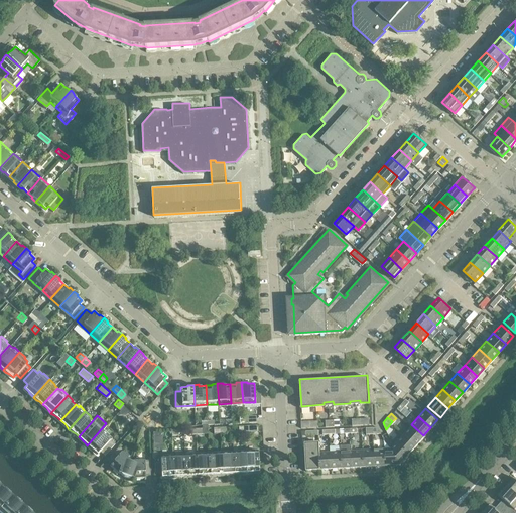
[(411,424),(404,432),(416,443),(423,435),(411,424)]
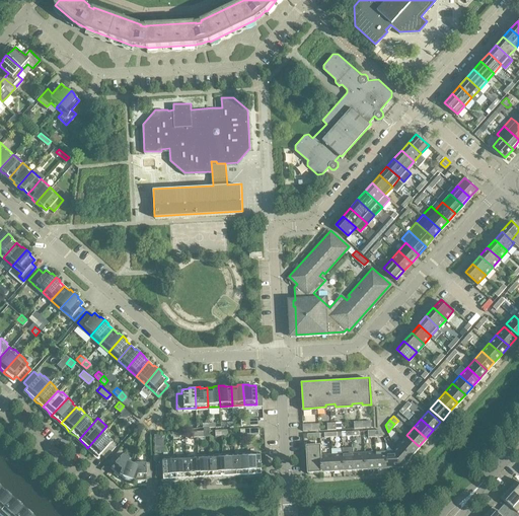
[(103,430),(87,448),(89,450),(92,451),(94,452),(97,455),(100,452),(104,456),(116,444),(110,440),(113,439),(108,436),(109,435),(103,430)]
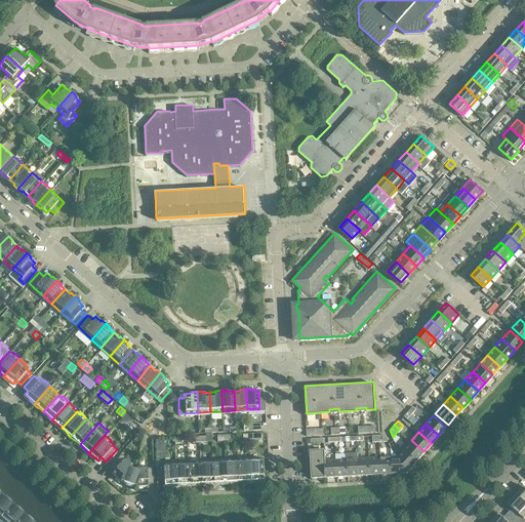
[(328,440),(334,440),(334,446),(341,446),(340,435),(328,436),(328,440)]
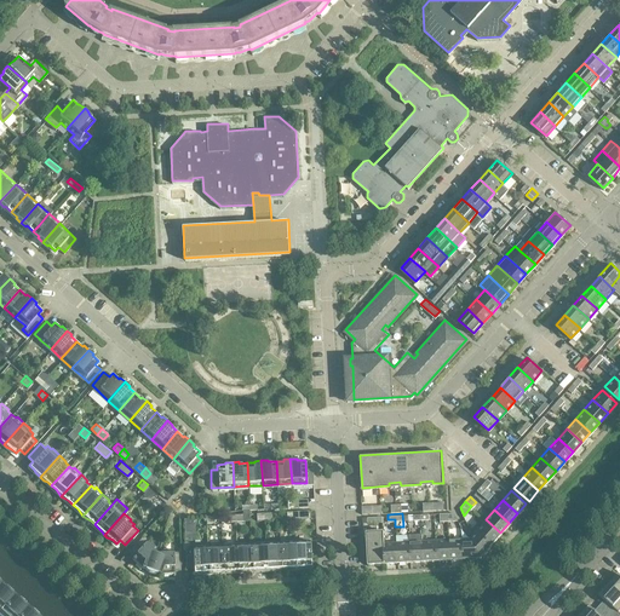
[(196,533),(195,514),(184,514),(185,533),(196,533)]
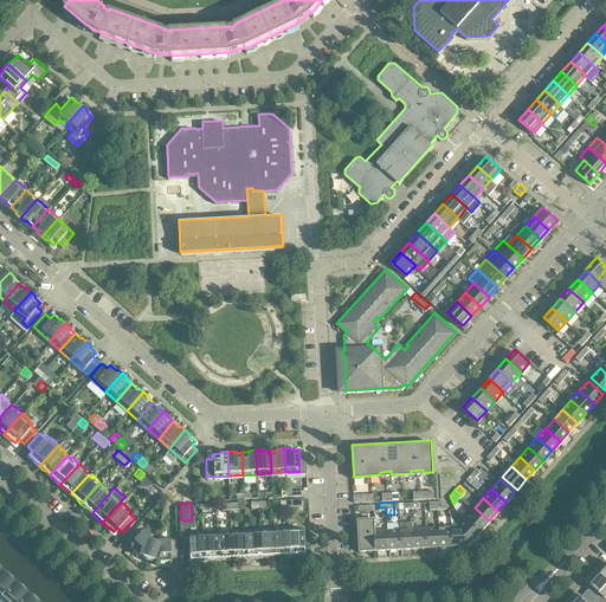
[(475,507),(466,516),(481,530),(489,520),(475,507)]
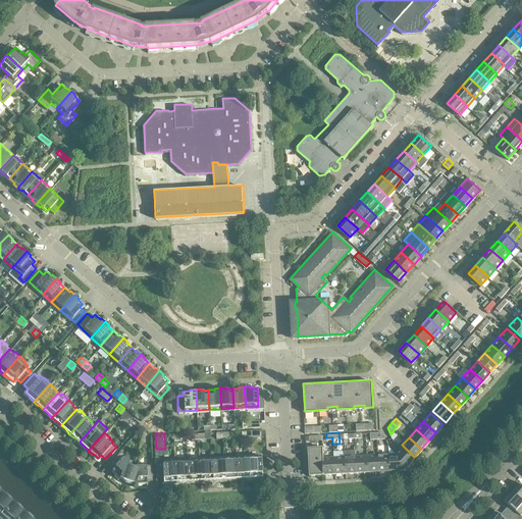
[(402,445),(396,452),(404,468),(414,457),(402,445)]
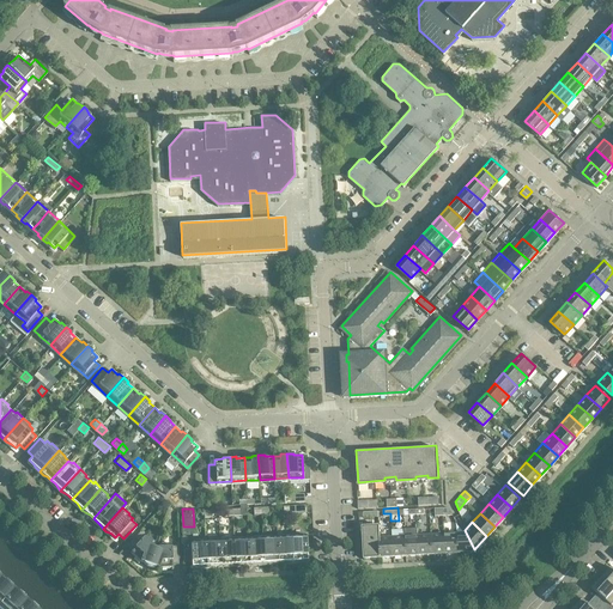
[(362,524),(363,540),(380,540),(380,535),(378,523),(362,524)]
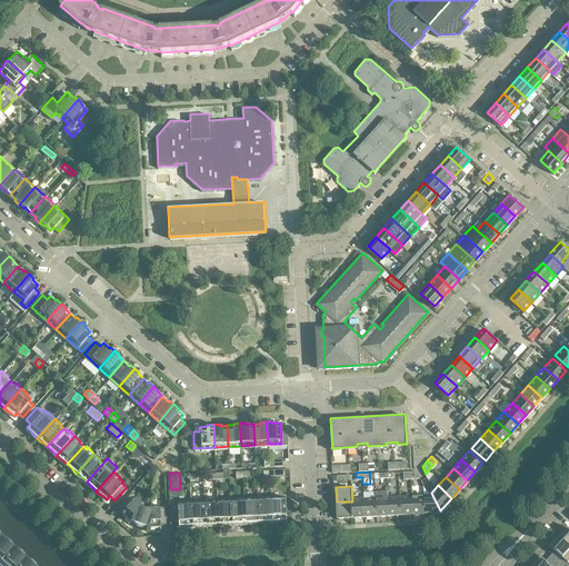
[(130,519),(139,523),(146,504),(131,490),(120,503),(125,507),(121,512),(125,515),(123,517),(129,522),(130,519)]
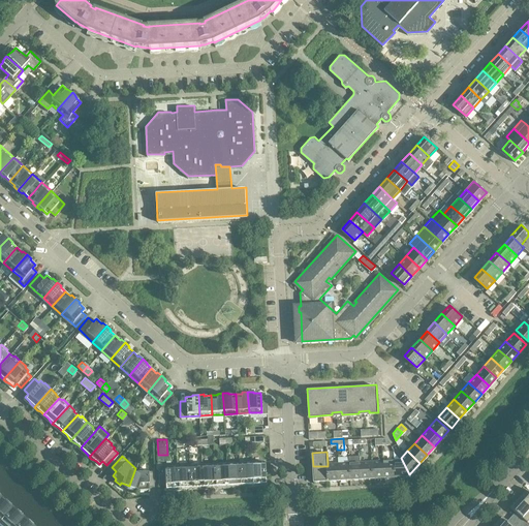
[(392,458),(381,459),(382,476),(393,475),(392,458)]
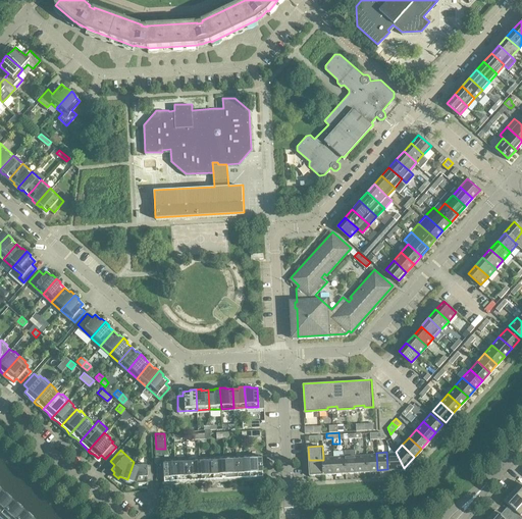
[(396,452),(386,452),(387,469),(404,468),(396,452)]
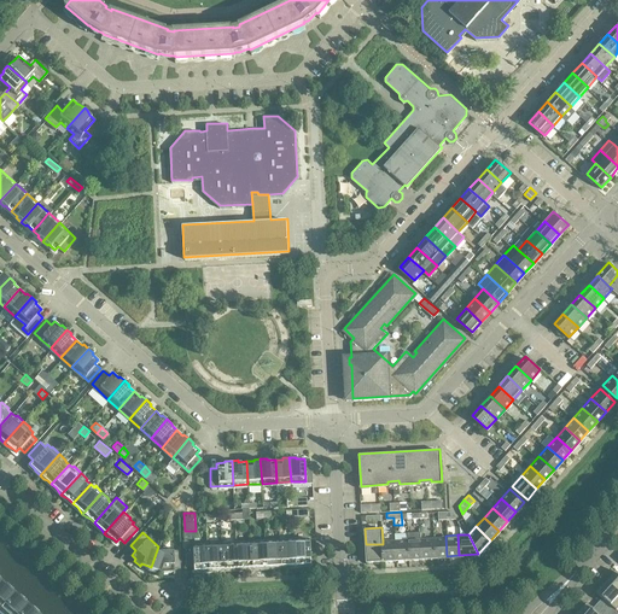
[(284,538),(279,538),(280,565),(286,563),(291,565),(295,566),(293,536),(284,536),(284,538)]
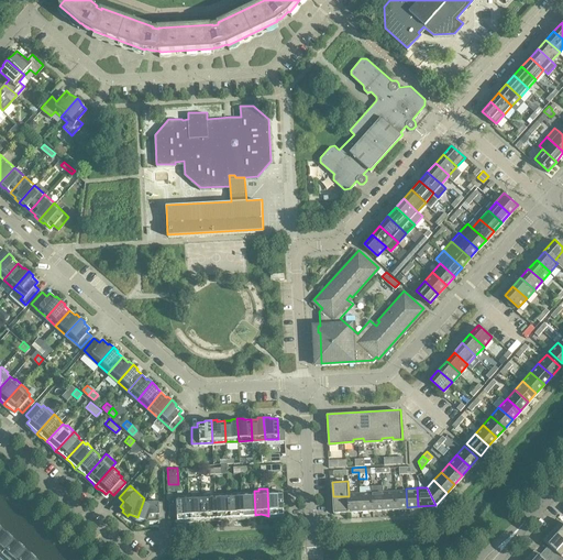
[(276,489),(267,489),(268,516),(271,515),(275,514),(277,514),(283,513),(280,490),(276,490),(276,489)]
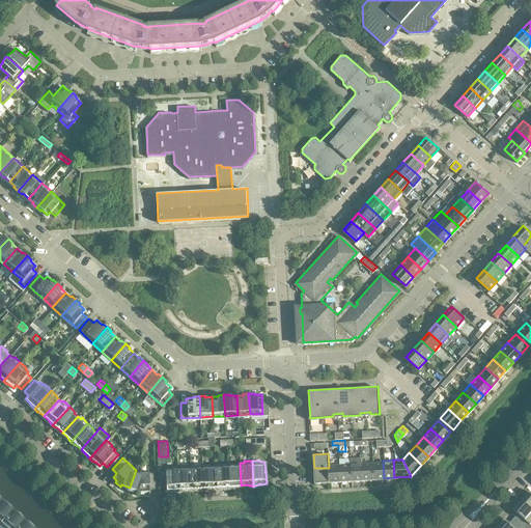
[(383,461),(371,462),(372,478),(384,478),(383,461)]
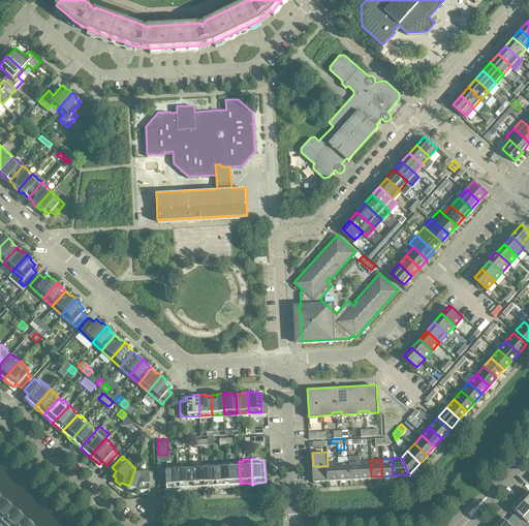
[(218,462),(214,462),(215,485),(220,485),(224,486),(227,486),(226,460),(218,461),(218,462)]
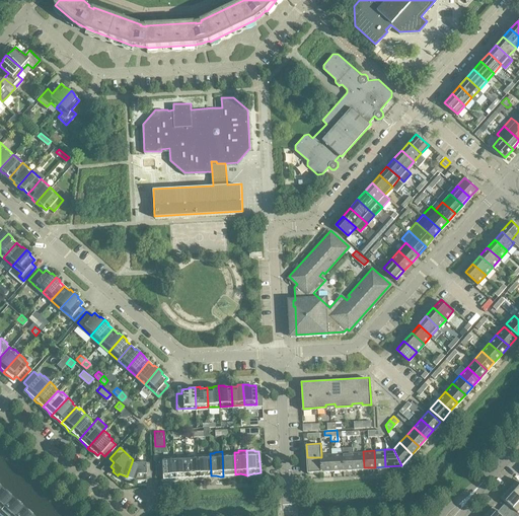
[(230,451),(222,451),(223,476),(227,475),(231,474),(235,474),(234,452),(230,452),(230,451)]
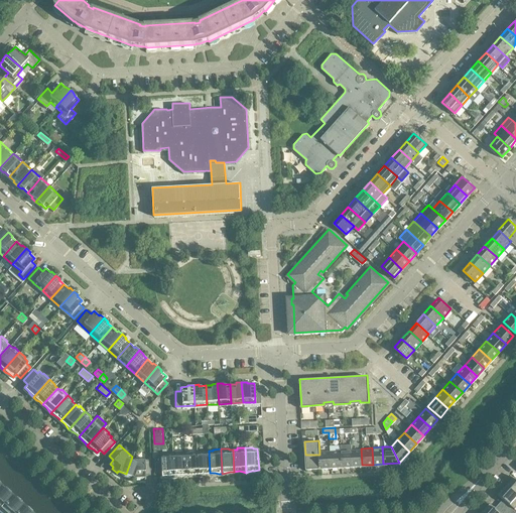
[(351,449),(341,450),(342,467),(352,466),(351,449)]
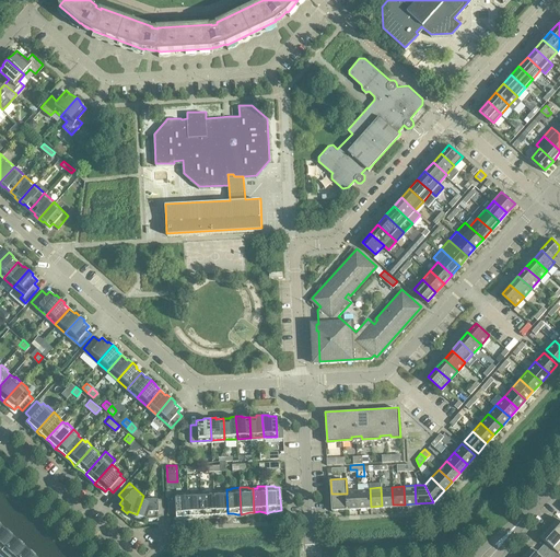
[(392,487),(381,487),(382,506),(393,505),(392,487)]
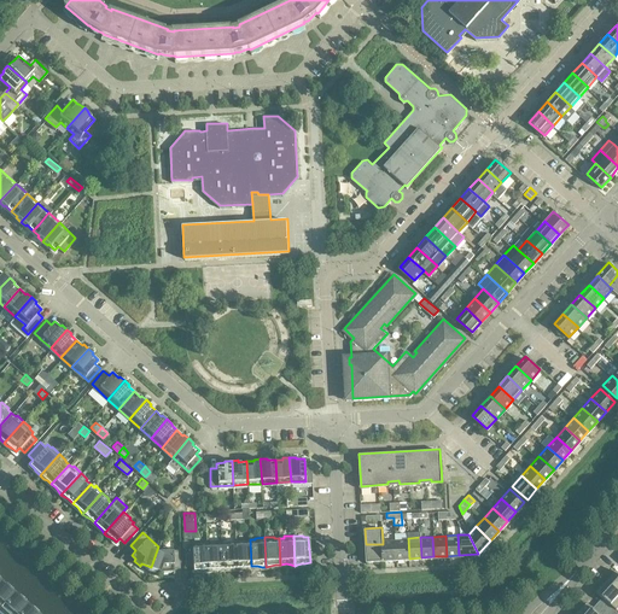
[(245,538),(235,539),(237,568),(240,568),(246,566),(251,566),(250,539),(245,541),(245,538)]
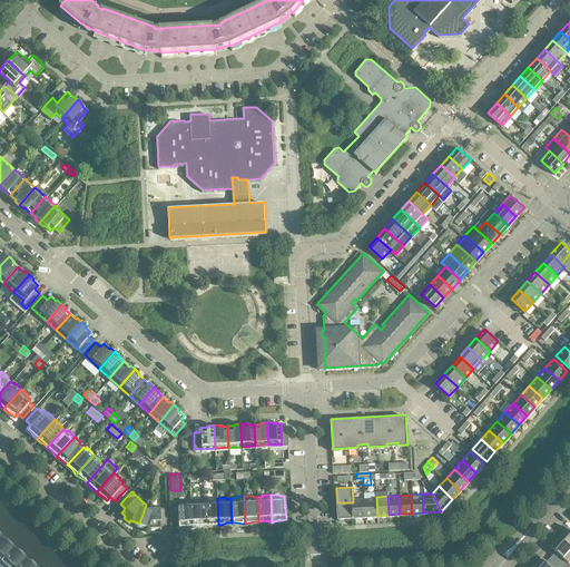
[(364,497),(353,498),(353,502),(354,517),(365,516),(364,497)]
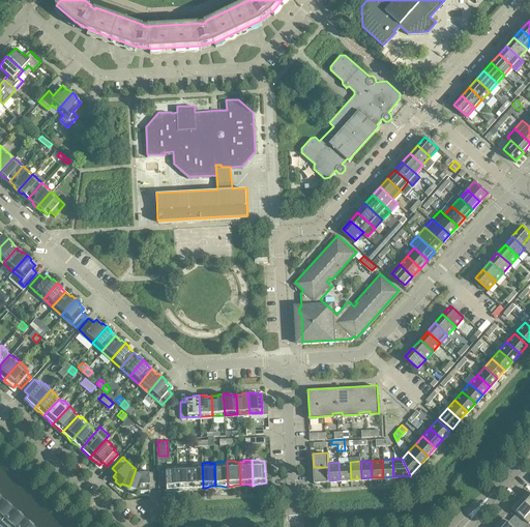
[(350,462),(339,462),(340,479),(351,479),(350,462)]
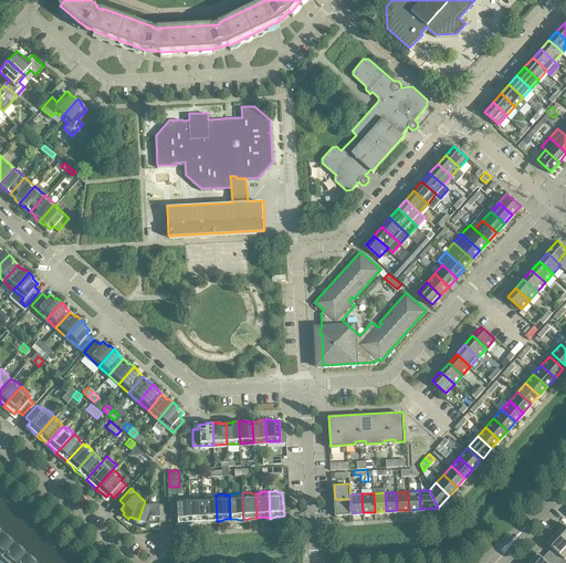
[(207,496),(202,497),(203,520),(209,520),(211,521),(216,521),(217,521),(216,494),(207,494),(207,496)]
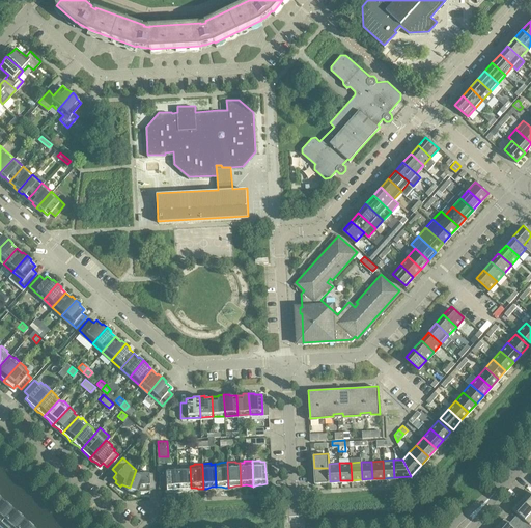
[(166,484),(166,489),(171,489),(175,490),(178,490),(177,465),(169,465),(169,467),(165,467),(165,469),(159,469),(160,485),(166,484)]
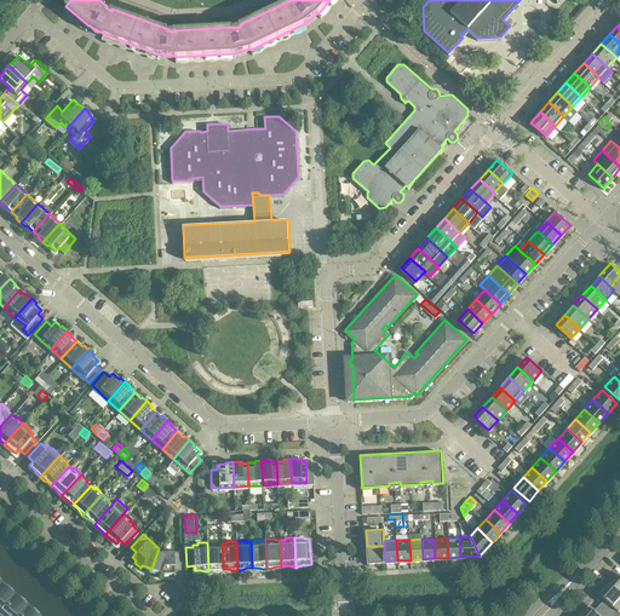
[(217,542),(207,542),(208,571),(213,571),(218,569),(223,569),(222,543),(217,543),(217,542)]
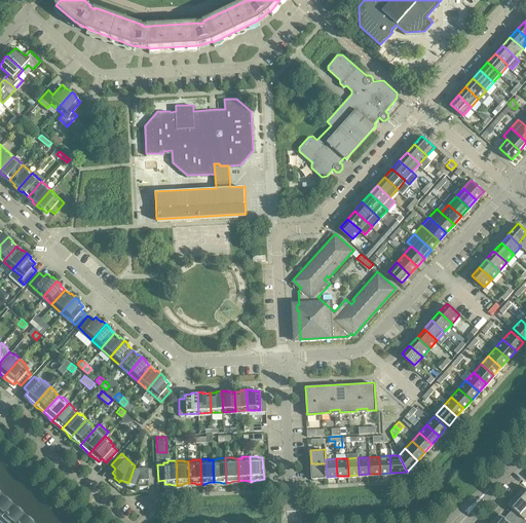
[(326,463),(311,463),(312,478),(327,477),(326,463)]
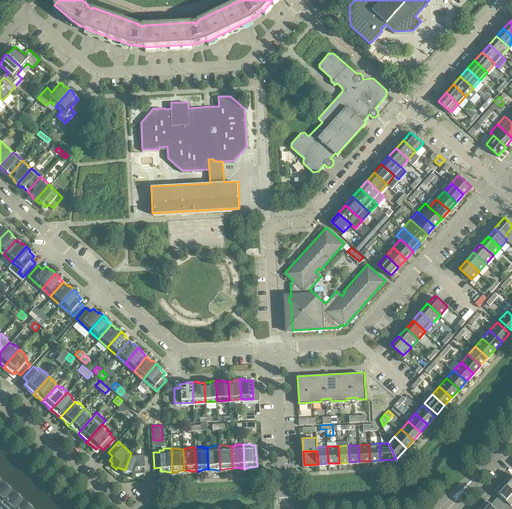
[(142,452),(131,453),(125,470),(133,473),(133,475),(139,474),(139,473),(144,472),(143,467),(149,466),(148,454),(143,454),(142,452)]
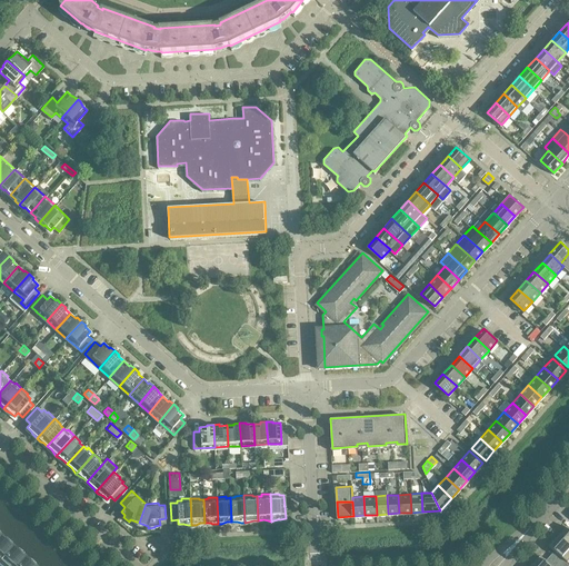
[(568,527),(567,525),(558,535),(568,544),(568,527)]
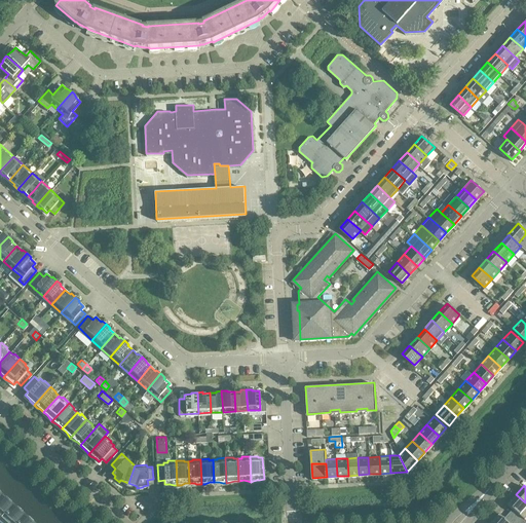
[(1,493),(0,494),(0,516),(12,503),(1,493)]
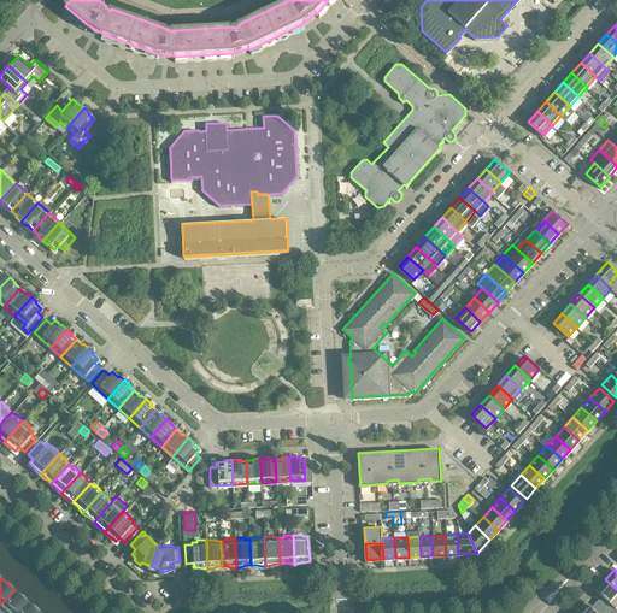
[(616,602),(616,589),(605,579),(597,589),(605,597),(600,603),(610,612),(613,612),(616,608),(616,607),(615,606),(616,602)]
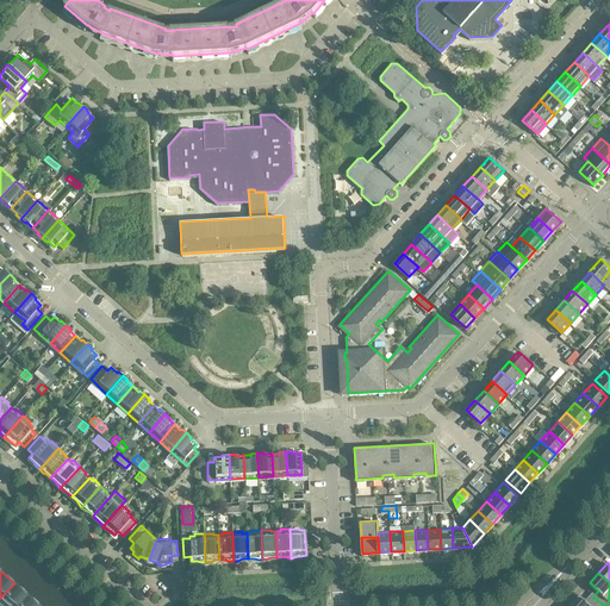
[(14,583),(0,598),(0,604),(2,605),(16,605),(26,595),(14,583)]
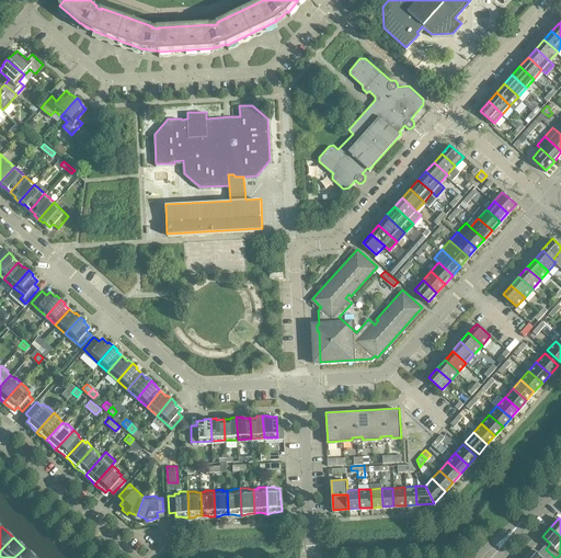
[(533,547),(524,557),(525,557),(554,557),(546,549),(540,555),(533,547)]
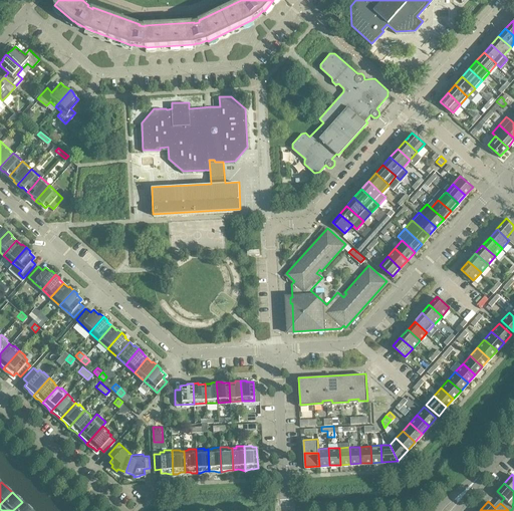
[(32,510),(22,502),(13,510),(32,510)]
